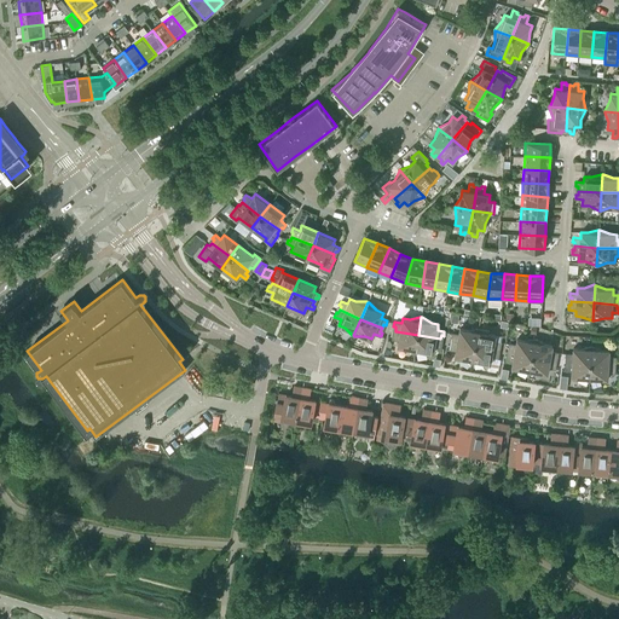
[(451,333),(451,337),(453,337),(452,341),(475,346),(478,328),(467,329),(460,328),(458,334),(451,333)]
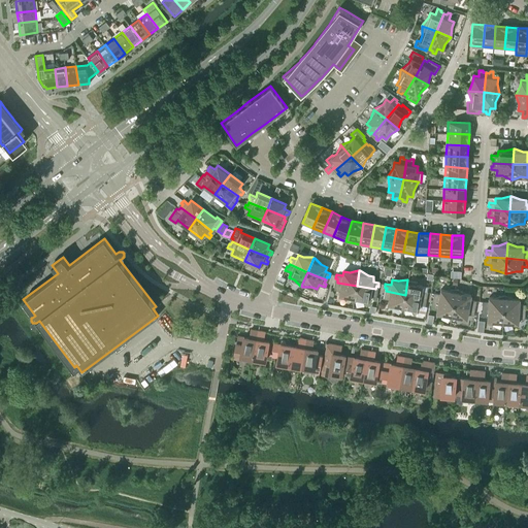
[(407,279),(405,295),(424,298),(425,295),(427,295),(428,292),(422,290),(423,286),(417,285),(408,279),(407,279)]
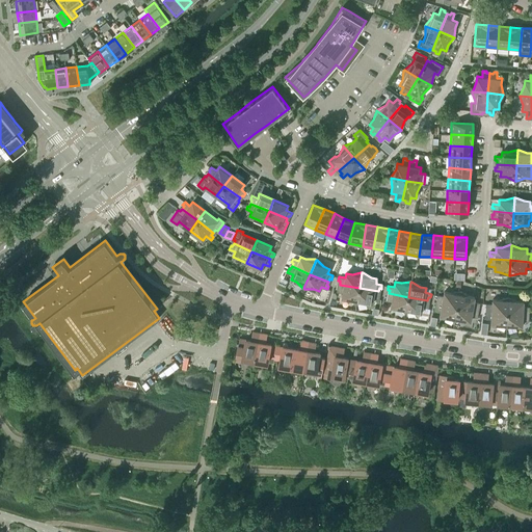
[(337,287),(337,291),(343,292),(342,297),(347,298),(355,303),(356,303),(360,288),(340,285),(339,288),(337,287)]
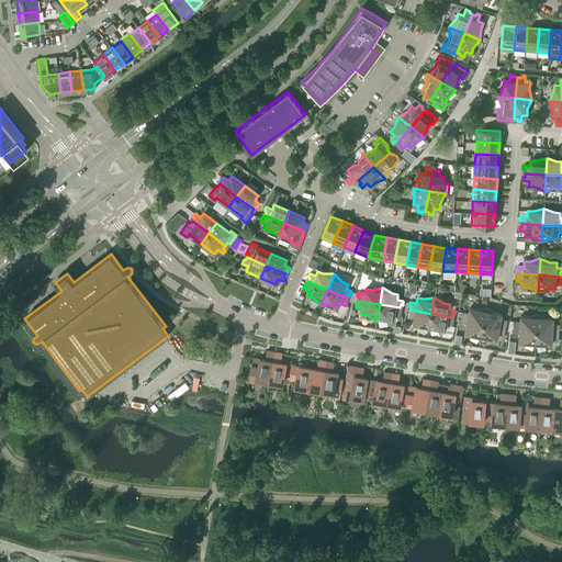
[(380,304),(377,321),(378,321),(386,318),(393,319),(394,315),(401,316),(402,312),(400,312),(400,307),(380,304)]
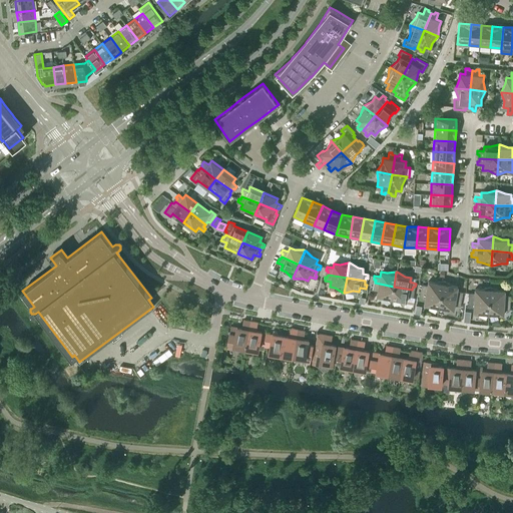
[(422,285),(421,288),(423,289),(422,292),(441,295),(444,281),(443,280),(434,282),(428,281),(427,286),(422,285)]
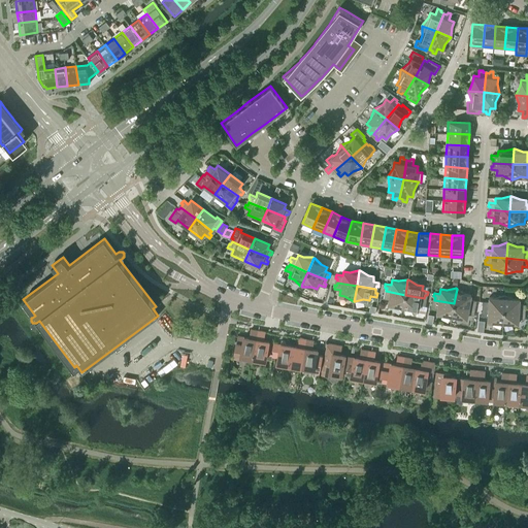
[(457,289),(454,303),(473,307),(473,304),(475,304),(476,300),(470,299),(471,294),(465,293),(457,289)]
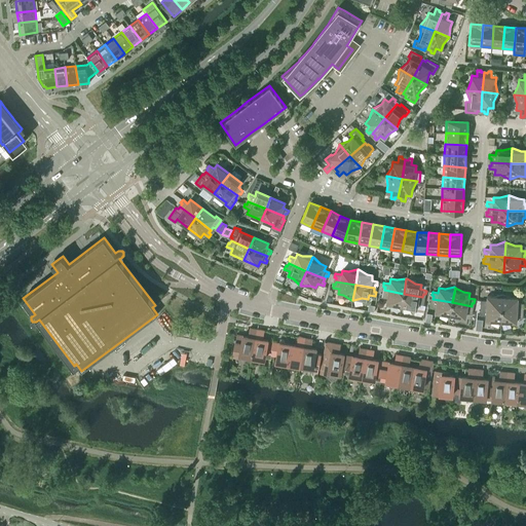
[(382,293),(381,297),(387,298),(386,303),(392,304),(400,308),(401,308),(404,294),(384,290),(384,293),(382,293)]
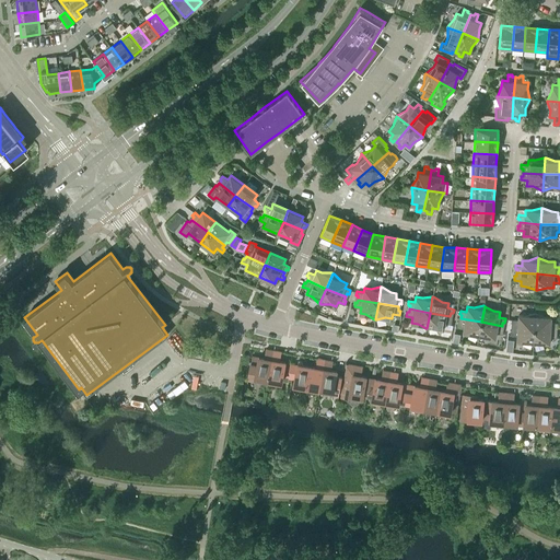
[(512,319),(511,324),(513,324),(513,327),(534,328),(535,312),(534,312),(525,315),(518,315),(518,319),(512,319)]
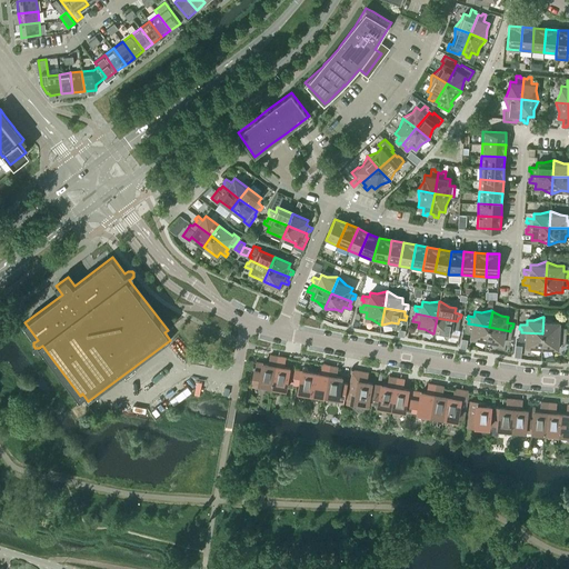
[(543,317),(542,333),(563,336),(563,331),(566,331),(567,328),(560,327),(560,321),(553,321),(545,317),(543,317)]
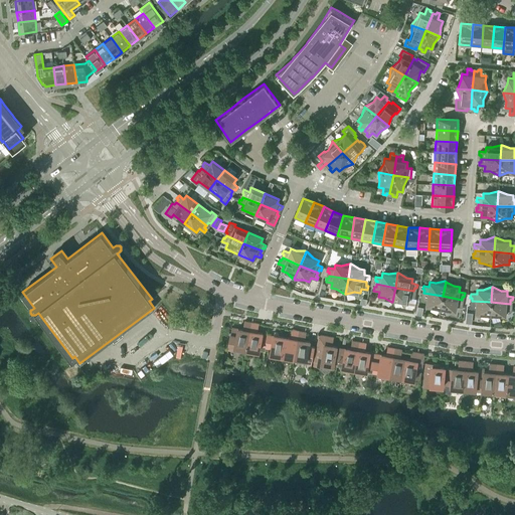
[(395,288),(392,302),(393,303),(402,301),(407,302),(408,297),(414,298),(415,295),(413,294),(413,291),(395,288)]
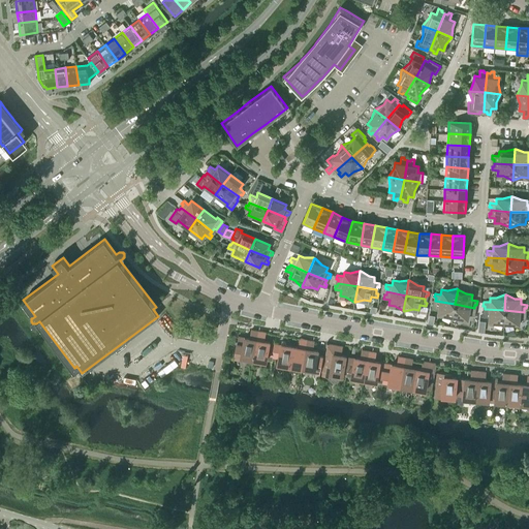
[(433,304),(432,307),(438,308),(437,313),(443,314),(450,319),(452,319),(455,304),(435,301),(435,304),(433,304)]
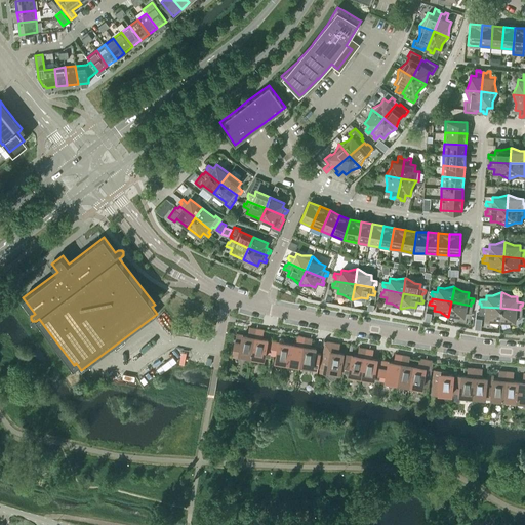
[(451,301),(448,317),(449,317),(458,316),(465,317),(465,312),(471,313),(472,309),(470,309),(471,306),(451,301)]
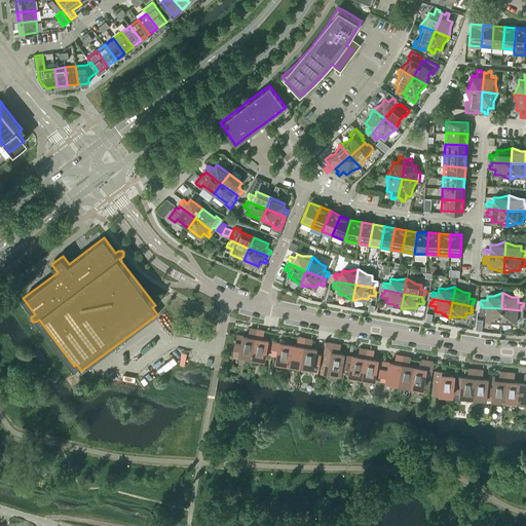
[(480,310),(480,314),(486,314),(486,320),(491,321),(499,324),(500,324),(501,308),(482,307),(482,310),(480,310)]
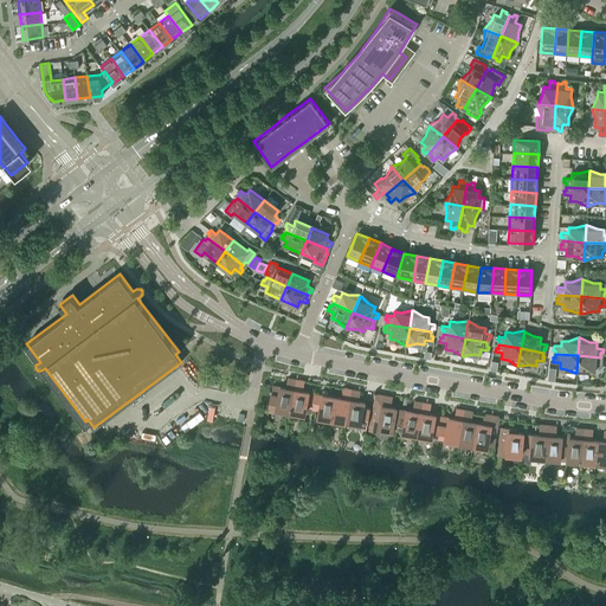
[(578,355),(577,373),(578,373),(588,371),(594,371),(595,365),(603,366),(603,361),(600,361),(600,358),(578,355)]
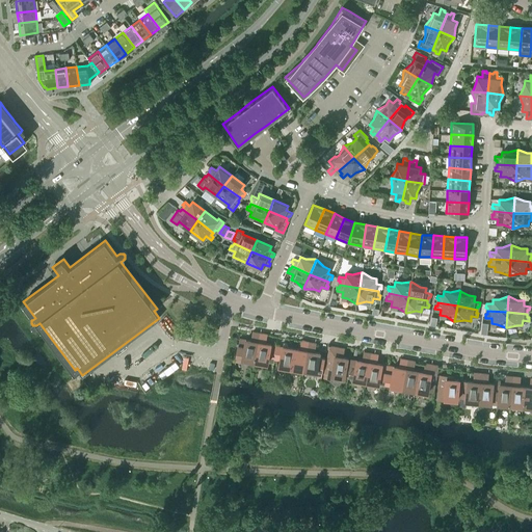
[(235,361),(254,364),(260,333),(253,331),(251,336),(253,338),(254,338),(254,340),(239,338),(238,344),(234,343),(233,349),(237,350),(235,361)]
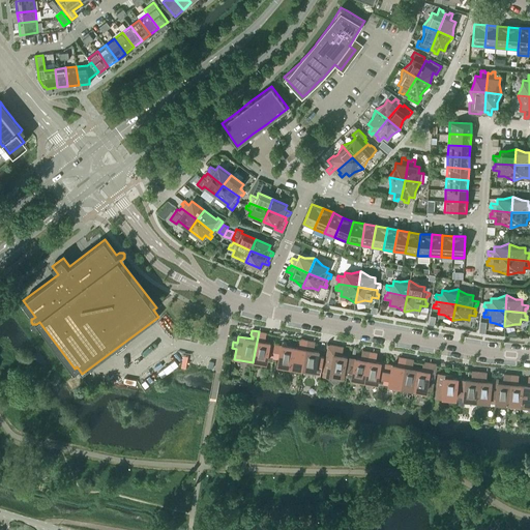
[(272,361),(272,357),(275,344),(269,343),(269,342),(262,341),(262,337),(263,339),(265,336),(266,332),(259,331),(253,362),(265,364),(266,359),(272,361)]
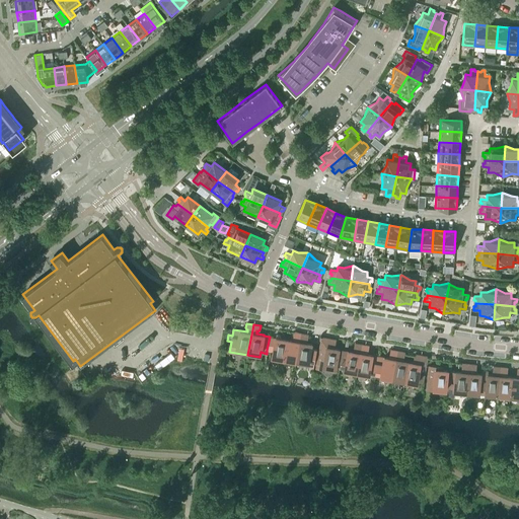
[(284,362),(295,364),(301,334),(294,331),(294,337),(295,338),(296,338),(295,341),(288,340),(284,362)]
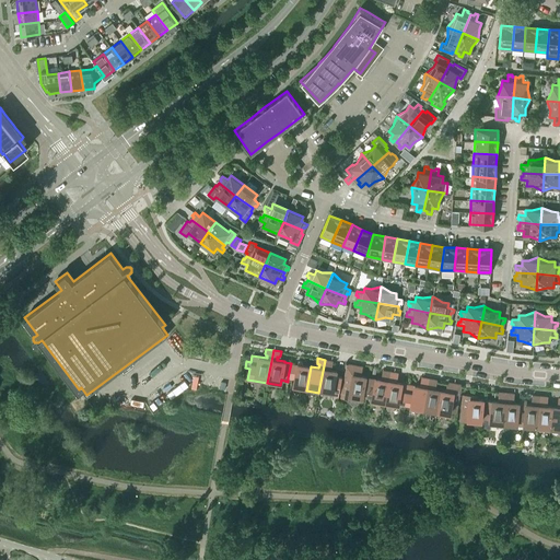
[(325,360),(318,393),(331,395),(333,389),(334,388),(339,389),(341,376),(336,375),(337,371),(328,370),(328,366),(329,366),(331,365),(333,361),(325,360)]
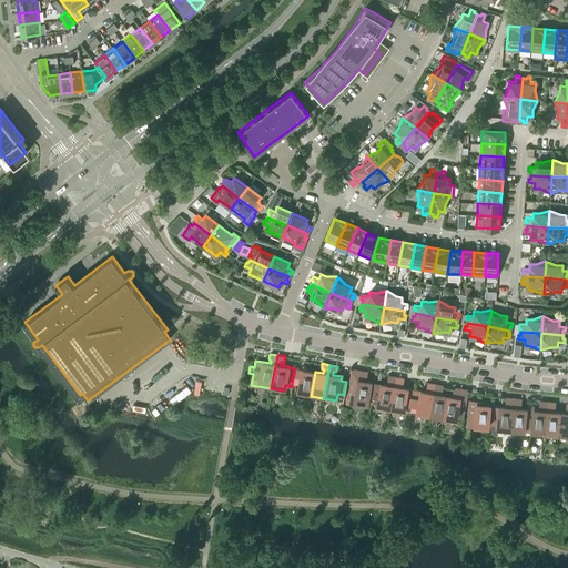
[(297,394),(311,396),(315,372),(301,368),(301,369),(295,368),(292,383),(298,384),(297,388),(298,388),(297,394)]
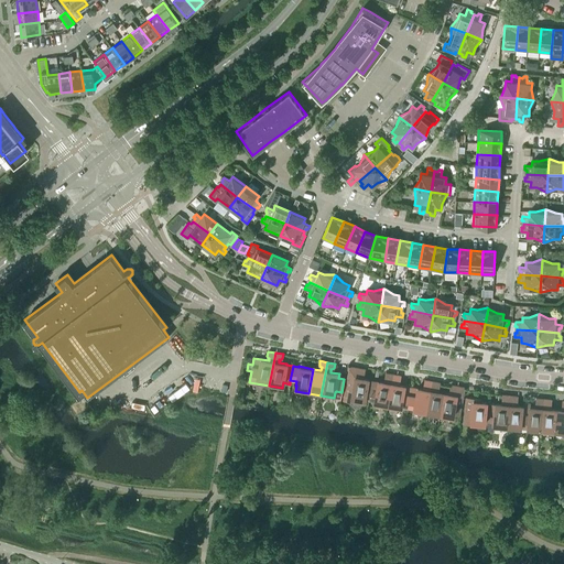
[(364,373),(365,369),(349,366),(344,400),(364,403),(365,398),(369,379),(368,379),(360,378),(360,375),(361,375),(364,373)]
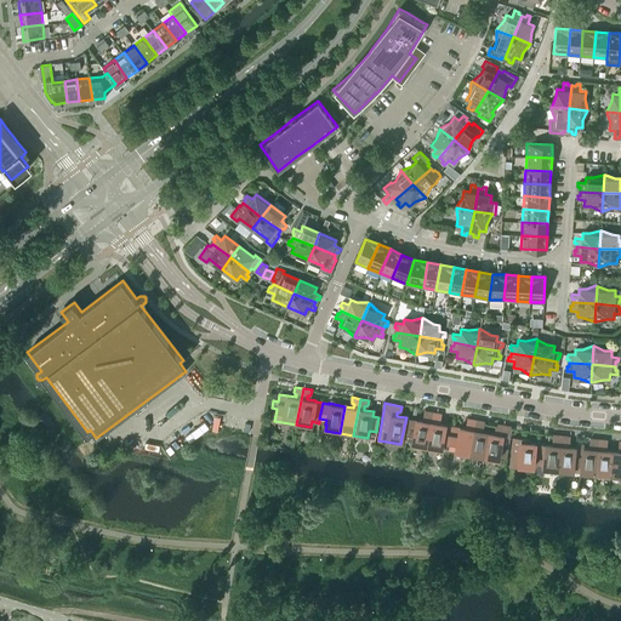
[(409,422),(406,438),(412,439),(412,440),(411,446),(426,449),(433,412),(425,410),(423,416),(425,417),(426,417),(426,421),(416,420),(410,419),(409,422)]
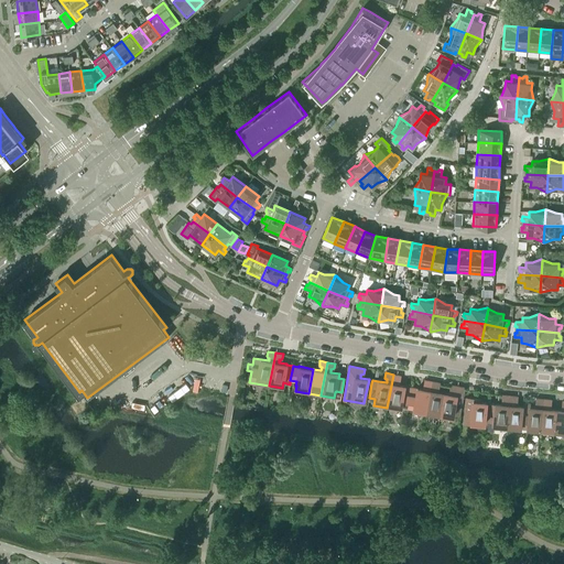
[(393,375),(387,408),(400,410),(401,404),(408,405),(411,387),(396,384),(397,381),(398,381),(400,380),(400,376),(393,375)]
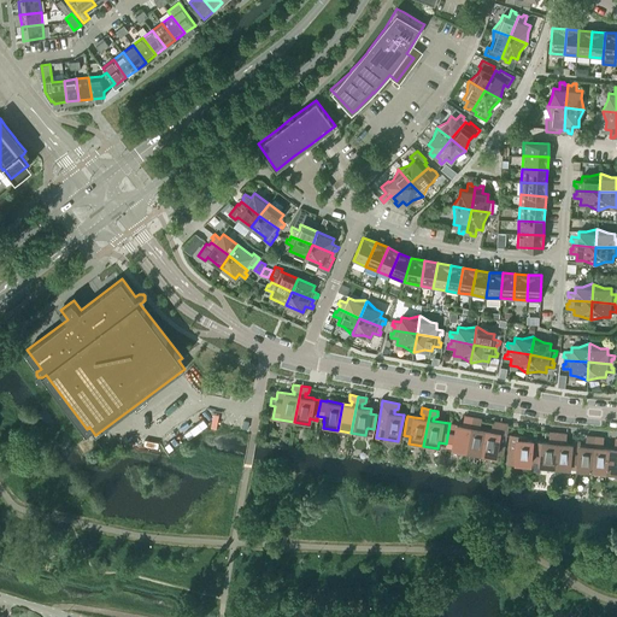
[(450,423),(446,444),(453,445),(452,451),(466,453),(472,417),(465,416),(464,421),(465,423),(466,423),(465,425),(450,423)]
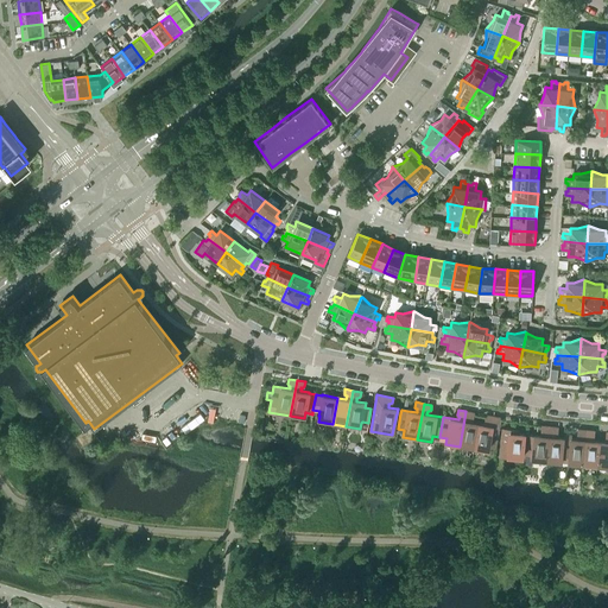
[(466,411),(460,447),(473,450),(479,423),(469,422),(469,419),(470,419),(473,418),(474,412),(466,411)]
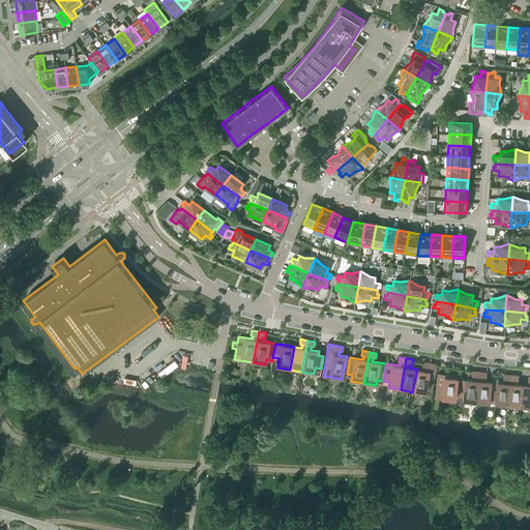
[(417,369),(412,392),(424,394),(425,389),(427,388),(432,389),(437,363),(423,361),(422,366),(423,367),(424,367),(424,371),(417,369)]
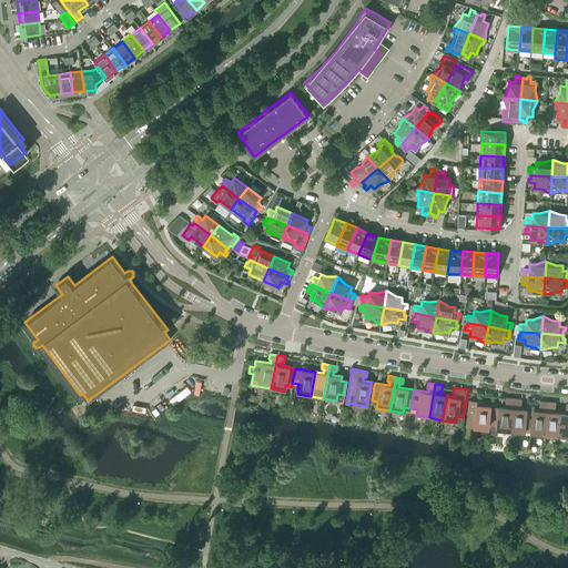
[(497,430),(510,432),(514,398),(506,397),(506,403),(507,404),(508,404),(508,407),(499,406),(499,407),(493,406),(490,432),(497,433),(497,430)]
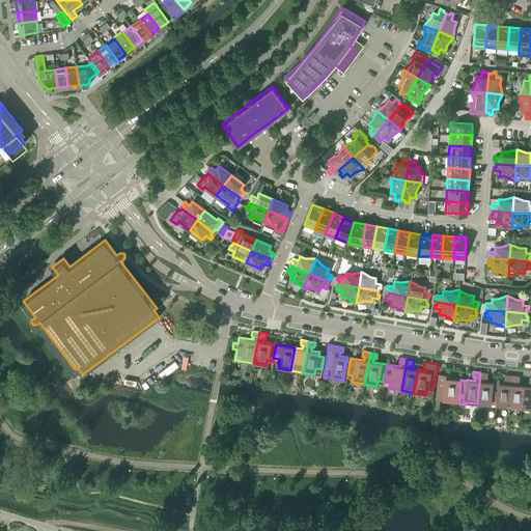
[(477,403),(497,406),(498,390),(492,389),(492,382),(484,382),(484,379),(485,379),(486,378),(487,372),(480,372),(477,403)]
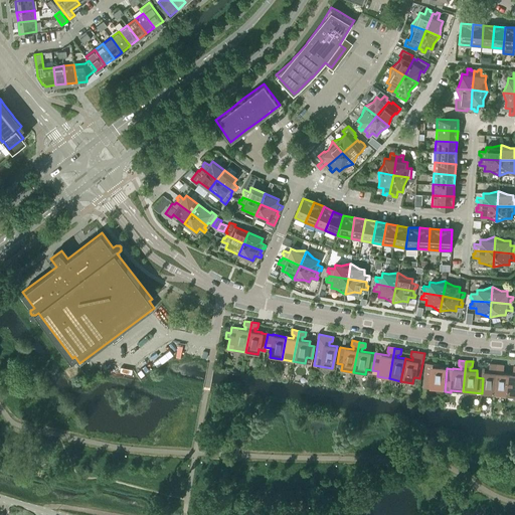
[(425,363),(423,386),(431,387),(431,383),(443,385),(445,367),(444,367),(437,366),(437,364),(425,363)]
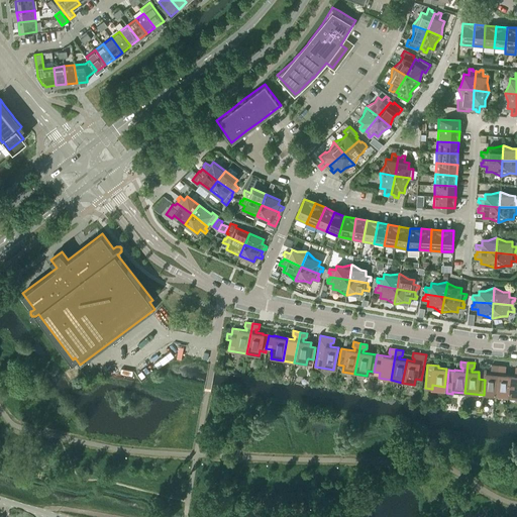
[(484,395),(496,396),(499,366),(492,365),(491,370),(493,371),(494,371),(494,374),(486,373),(487,370),(479,370),(479,372),(479,379),(485,380),(484,395)]
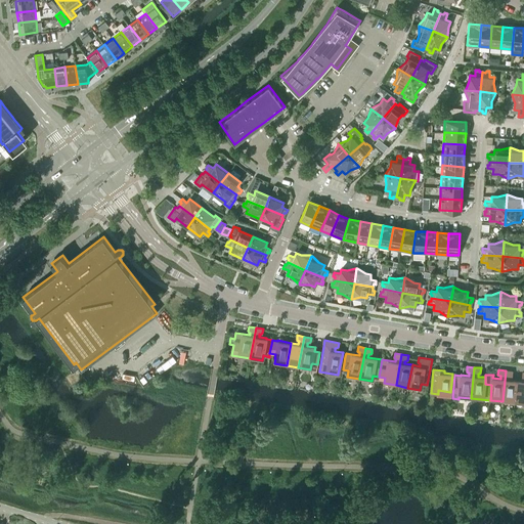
[(503,401),(515,403),(517,380),(509,380),(509,377),(510,377),(512,376),(512,370),(506,370),(503,401)]
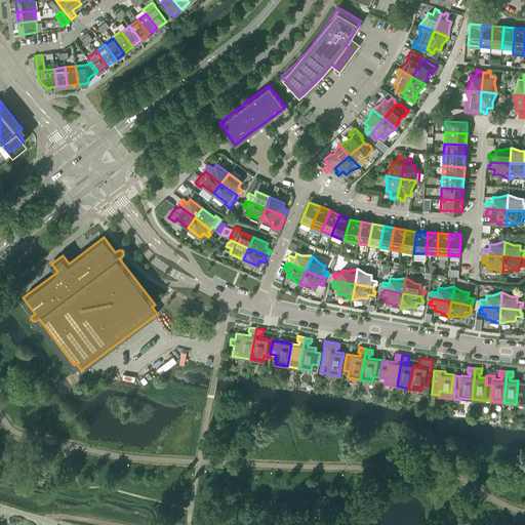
[(524,404),(524,372),(523,377),(524,378),(524,380),(518,380),(516,404),(524,404)]
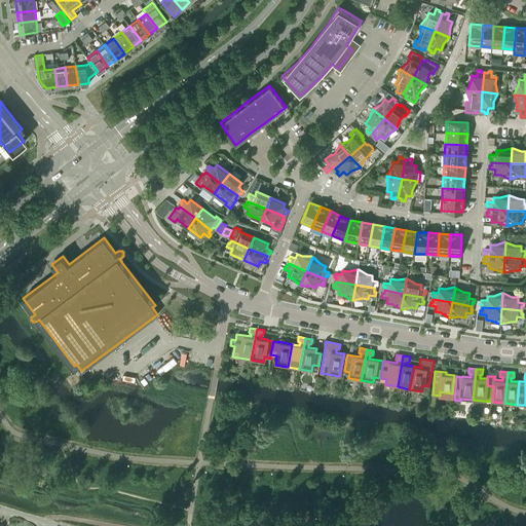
All buildings are outlined.
